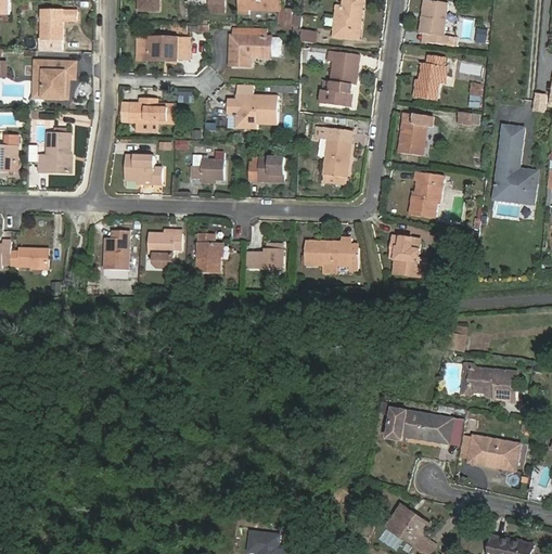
[(0,13),(9,14),(8,0),(0,0),(0,13)]
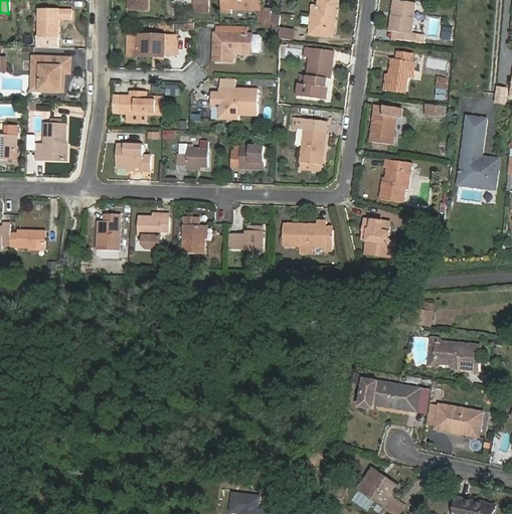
[(127,0),(127,9),(146,9),(146,0),(127,0)]
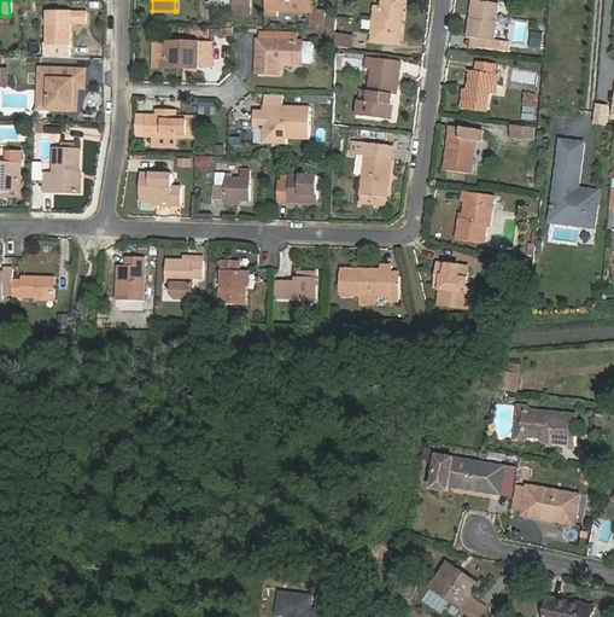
[(235,0),(235,11),(247,11),(247,0),(235,0)]
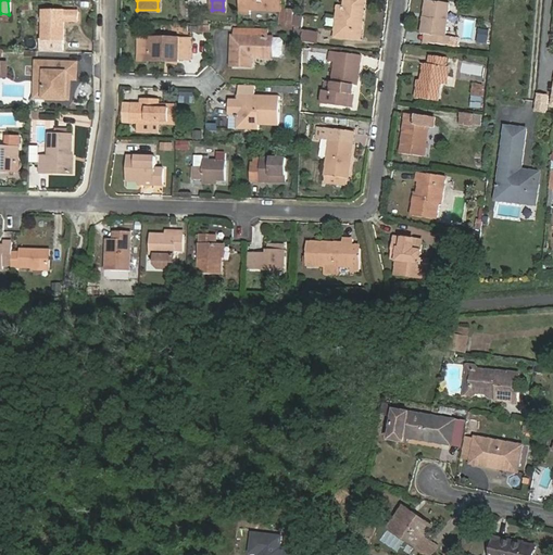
[(237,0),(237,10),(280,10),(280,0),(237,0)]
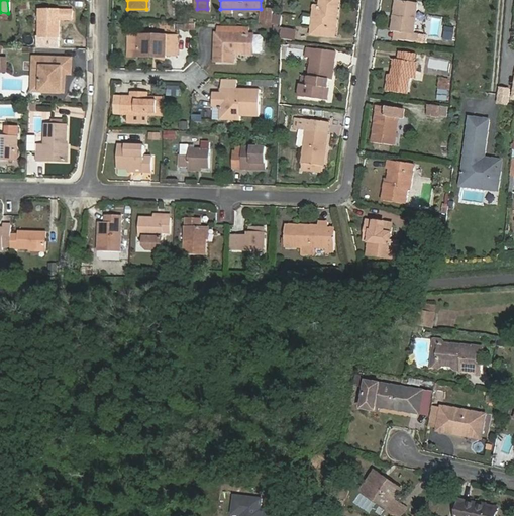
[(318,0),(317,11),(311,10),(309,33),(332,35),(335,0),(318,0)]
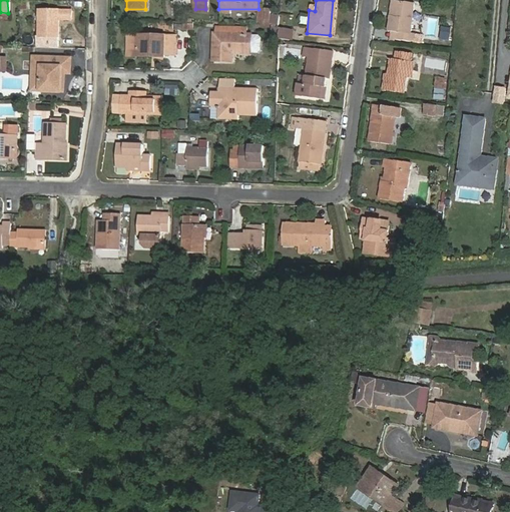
[(413,32),(409,32),(412,2),(400,0),(394,0),(392,14),(388,14),(386,30),(394,31),(393,38),(412,40),(413,32)]
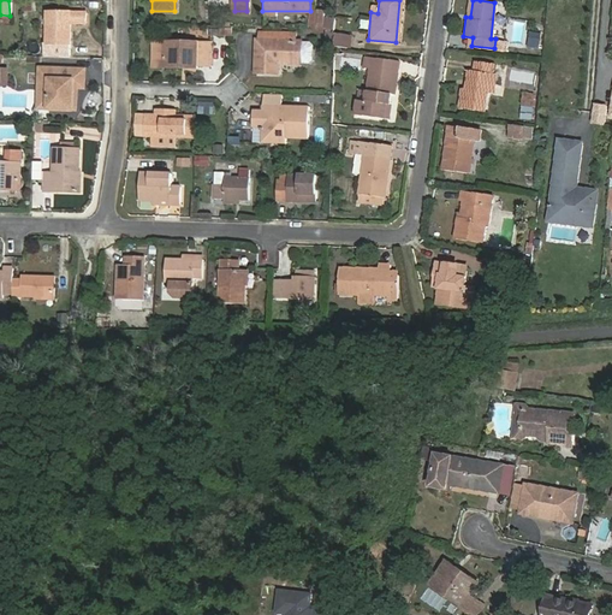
[(45,12),(45,43),(69,43),(69,23),(83,23),(83,12),(45,12)]
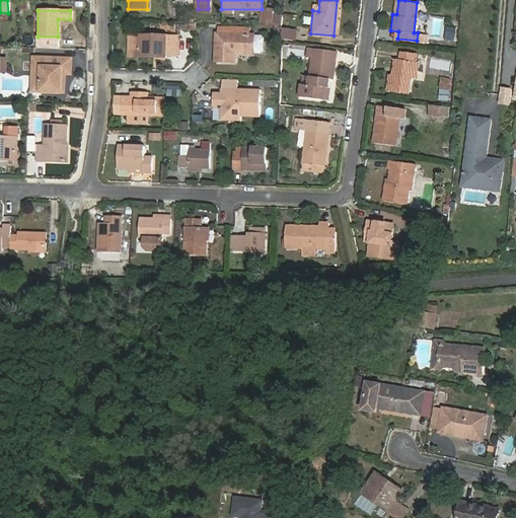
[(280,14),(271,14),(271,23),(280,24),(280,14)]
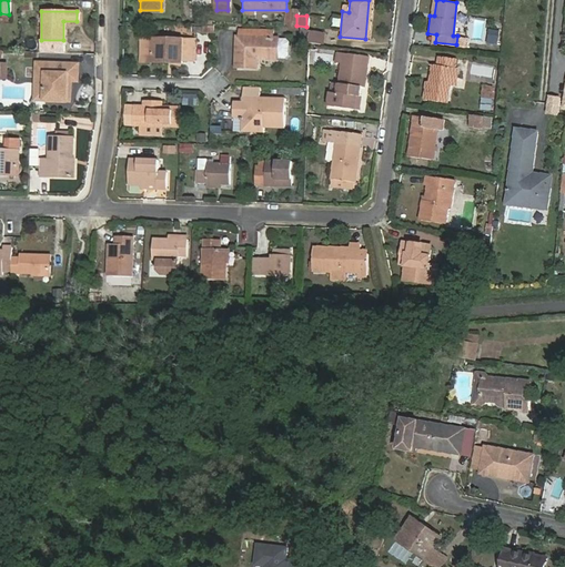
[(306,31),(306,29),(298,29),(298,41),(306,42),(306,31)]
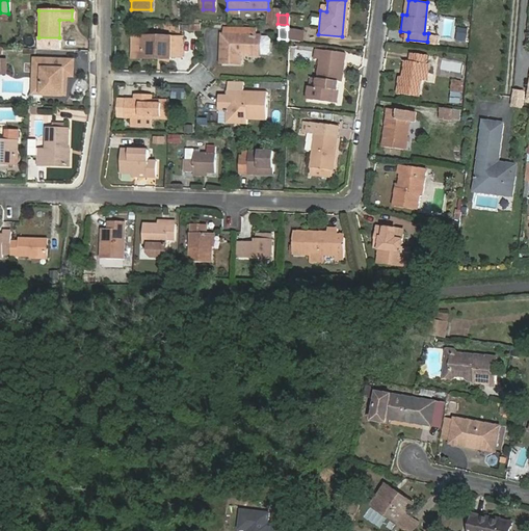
[(287,40),(299,41),(301,31),(287,29),(287,40)]
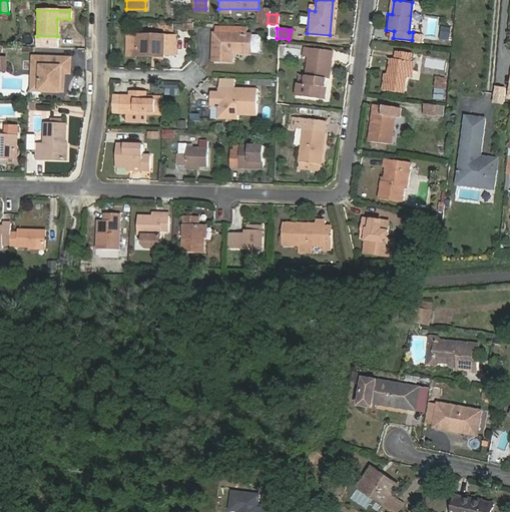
[(257,35),(248,34),(243,34),(232,33),(214,33),(212,33),(211,59),(229,60),(230,52),(248,52),(256,52),(259,49),(259,37),(257,35)]
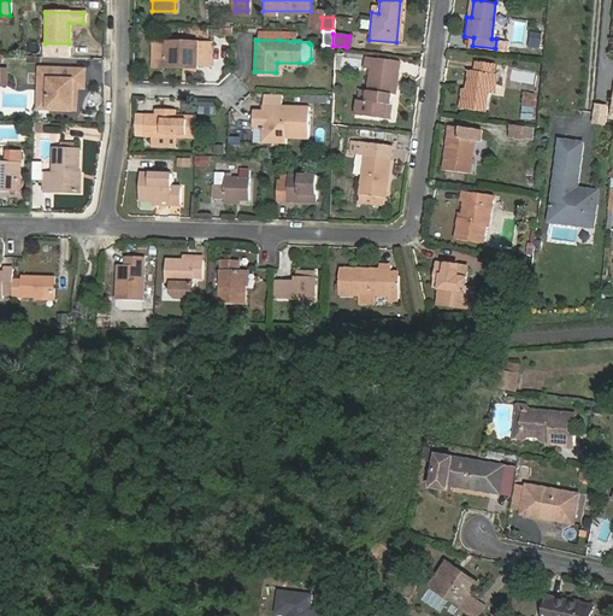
[(195,64),(207,65),(207,42),(163,41),(163,63),(183,63),(183,68),(195,68),(195,64)]
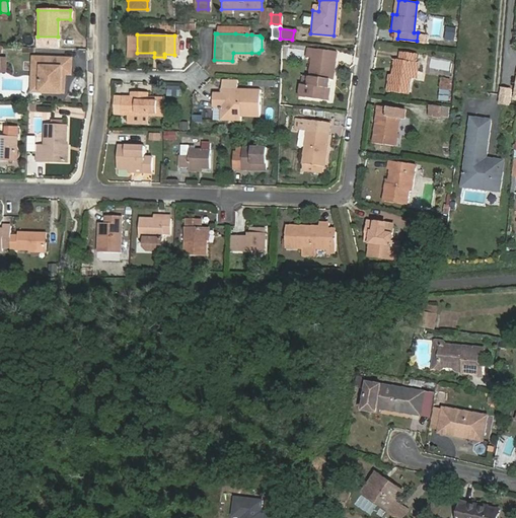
[(324,78),(332,79),(335,51),(306,47),(304,57),(310,57),(307,84),(299,83),(298,94),(322,98),(324,78)]
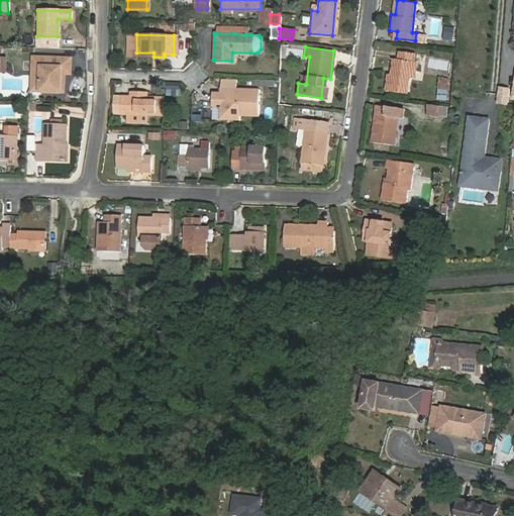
[(415,61),(412,61),(412,53),(397,49),(396,59),(393,58),(391,73),(386,73),(384,90),(405,93),(407,77),(413,78),(415,61)]
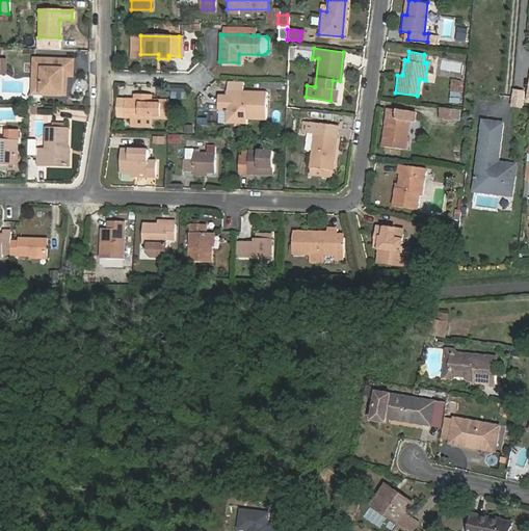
[(71,60),(33,59),(32,79),(41,84),(41,94),(63,95),(64,75),(71,76),(71,60)]
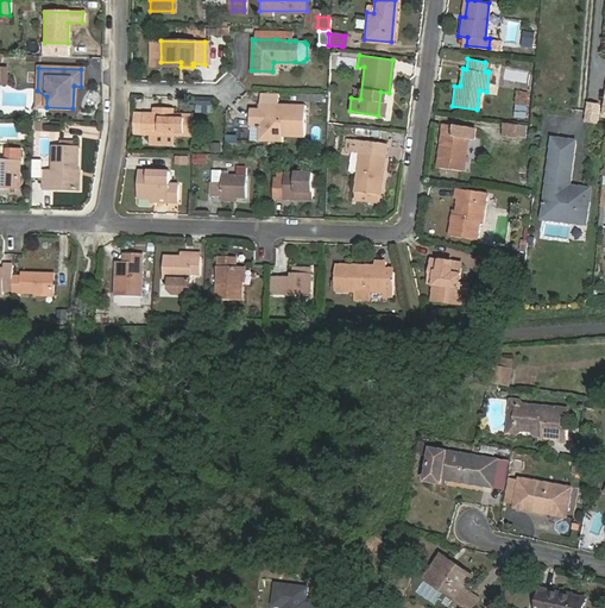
[(37,91),(36,107),(46,107),(46,96),(37,91)]
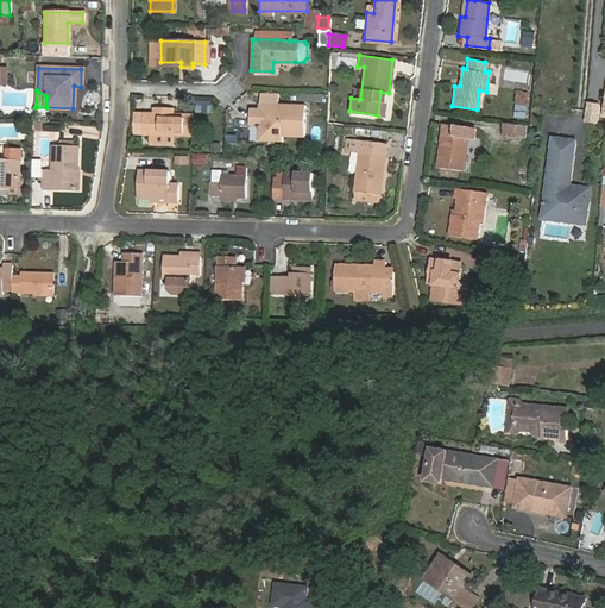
[(523,93),(514,92),(514,101),(522,101),(523,93)]
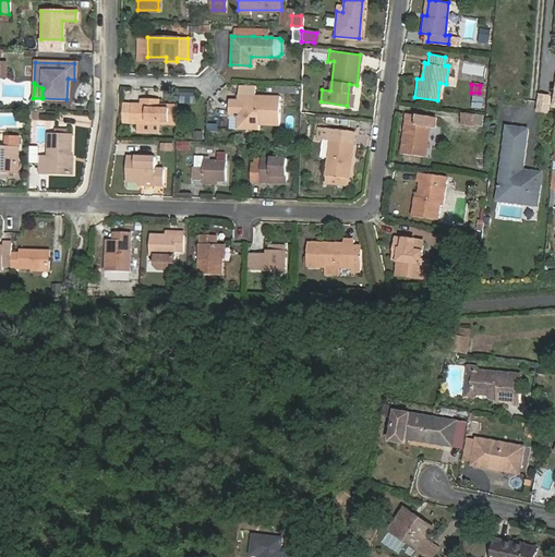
[(278,97),(254,96),(254,86),(237,86),(237,98),(228,98),(227,116),(236,116),(234,128),(257,129),(257,123),(278,124),(278,97)]
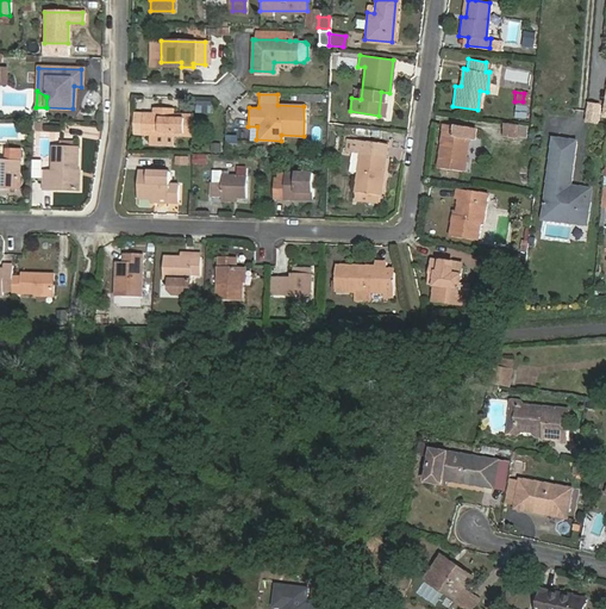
[(189,115),(167,113),(167,107),(152,107),(152,113),(142,113),(141,134),(148,134),(172,135),(189,135),(189,115)]
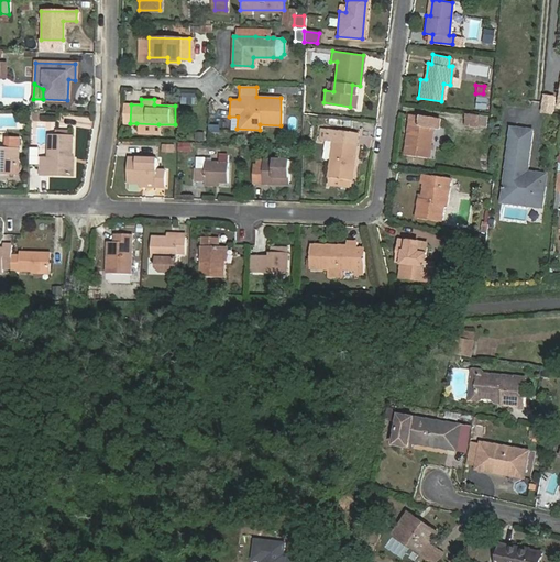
[(30,121),(41,122),(41,112),(30,112),(30,121)]
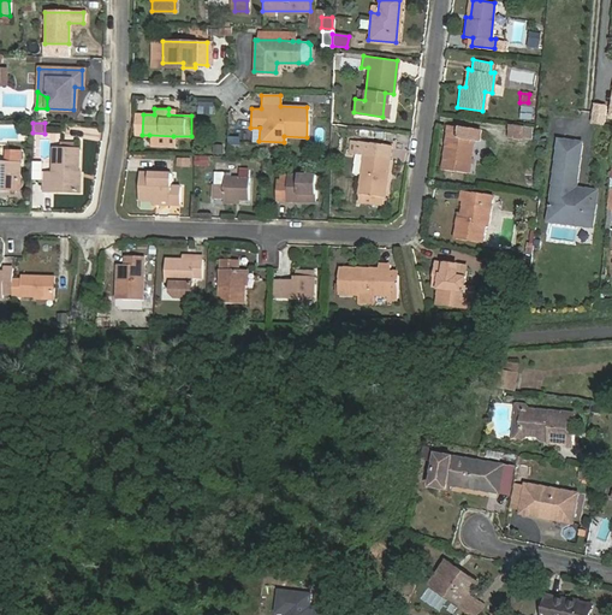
[(505,135),(518,136),(520,124),(506,123),(505,135)]
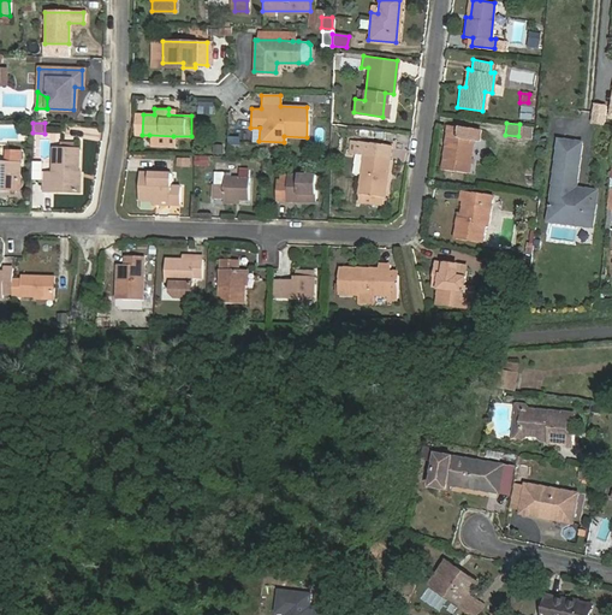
[(479,128),(446,124),(441,169),(467,172),(470,139),(477,140),(479,128)]
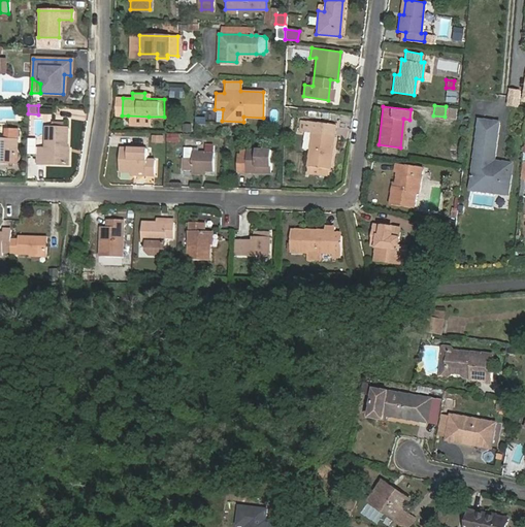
[(149,117),(128,116),(127,124),(148,124),(149,117)]
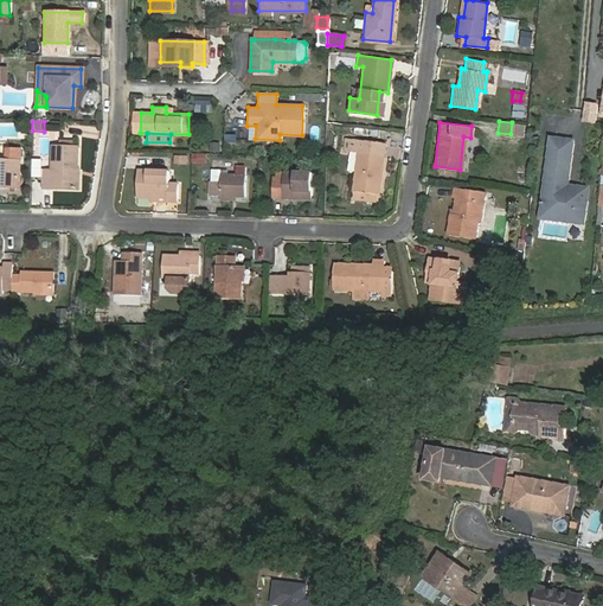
[(568,187),(565,184),(571,139),(547,136),(539,210),(571,214),(571,206),(583,208),(584,199),(582,196),(583,186),(572,185),(572,187),(568,187)]
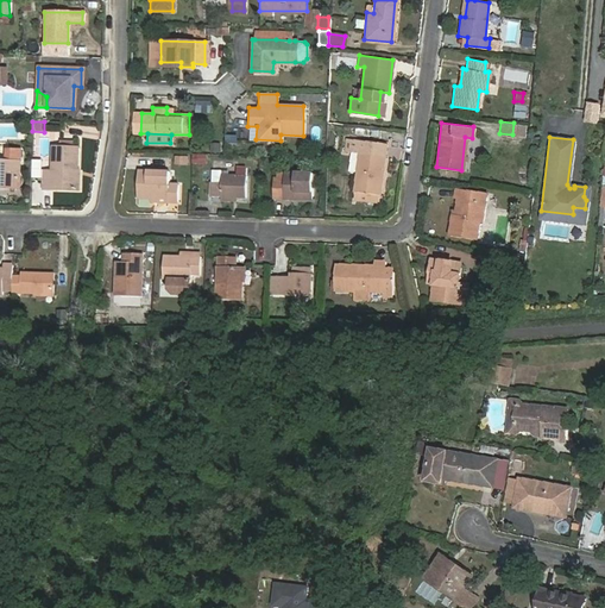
[(353,190),(378,194),(384,143),(345,138),(344,151),(358,152),(353,190)]
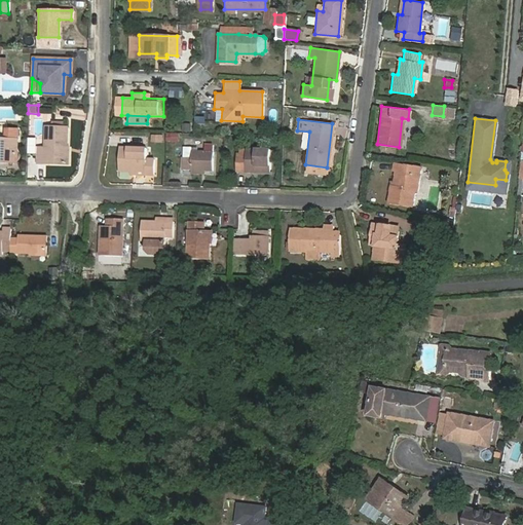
[(42,147),(36,147),(35,162),(65,163),(66,127),(43,126),(42,147)]
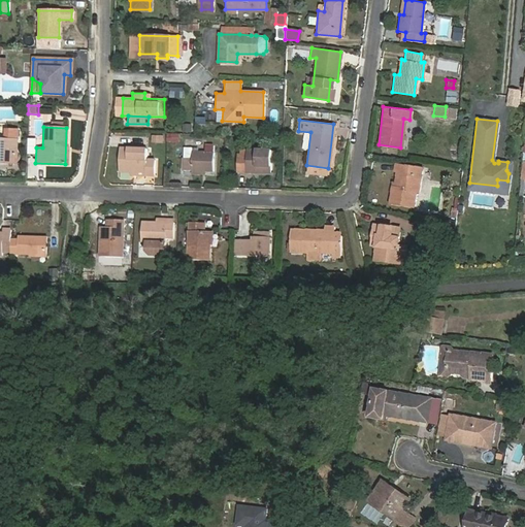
[(0,161),(4,162),(4,158),(15,159),(15,129),(4,129),(4,139),(0,139),(0,161)]
